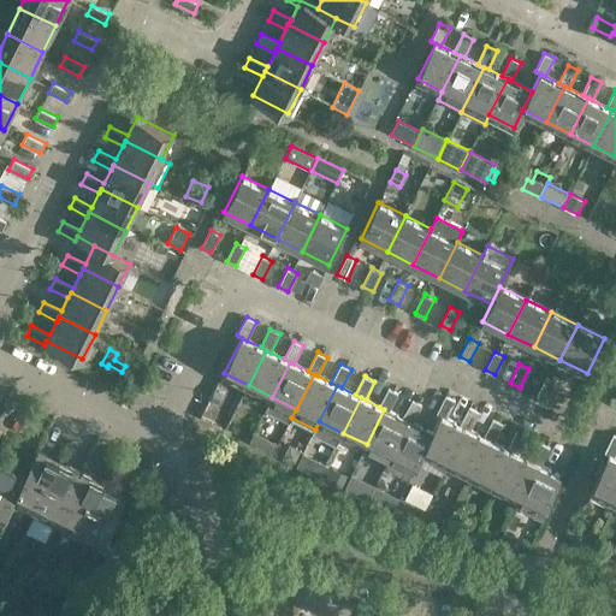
[(546,401),(556,381),(546,377),(537,396),(546,401)]
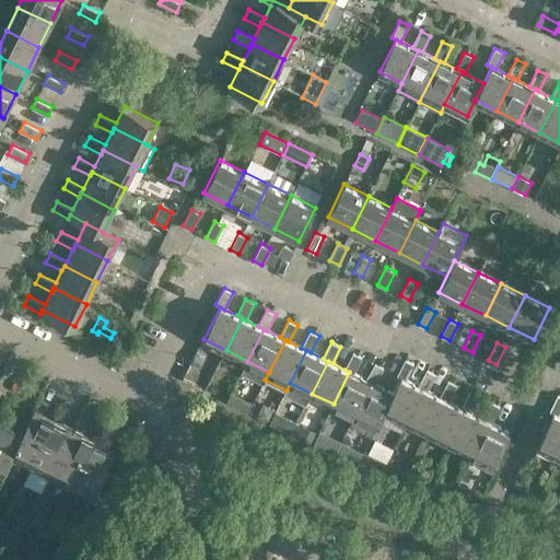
[(353,352),(345,370),(349,372),(334,404),(354,415),(371,383),(365,381),(353,374),(362,357),(353,352)]
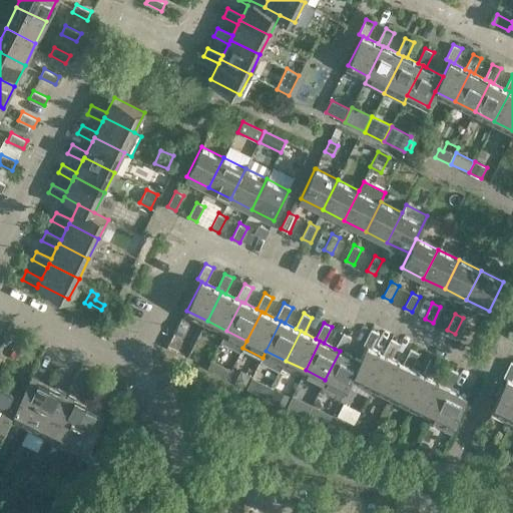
[(180,337),(185,328),(178,325),(173,333),(180,337)]
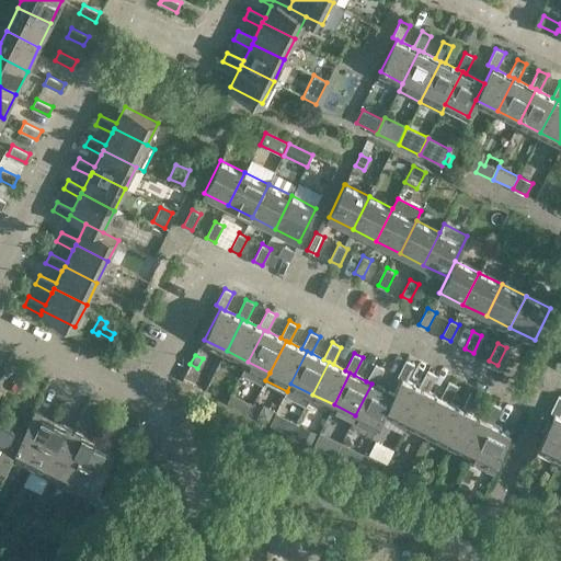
[(405,359),(401,368),(398,376),(402,378),(393,395),(385,412),(408,423),(424,390),(419,387),(407,380),(415,364),(405,359)]
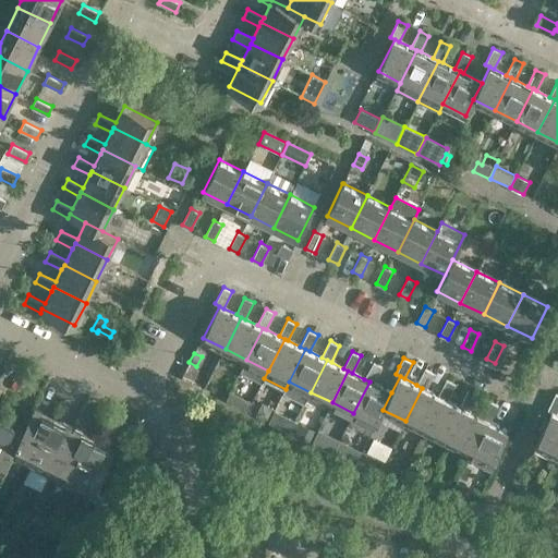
[(383,410),(391,392),(374,384),(383,366),(373,362),(364,379),(370,381),(353,413),(349,423),(371,434),(383,410)]
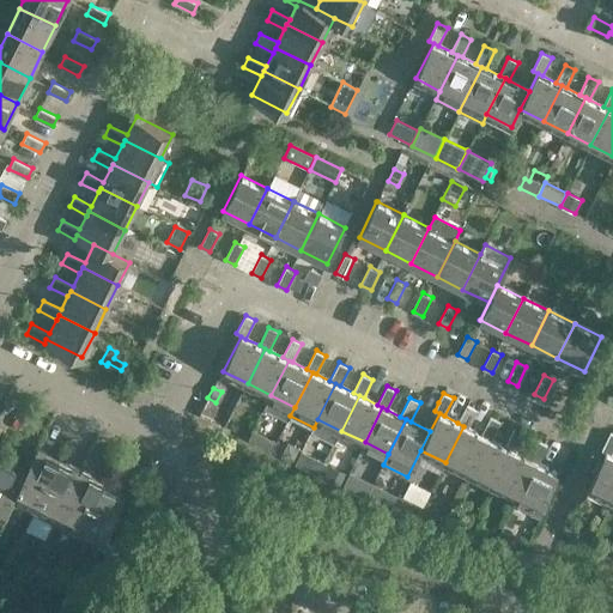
[(467,405),(457,423),(463,426),(445,462),(468,474),(487,437),(481,435),(468,428),(477,410),(467,405)]
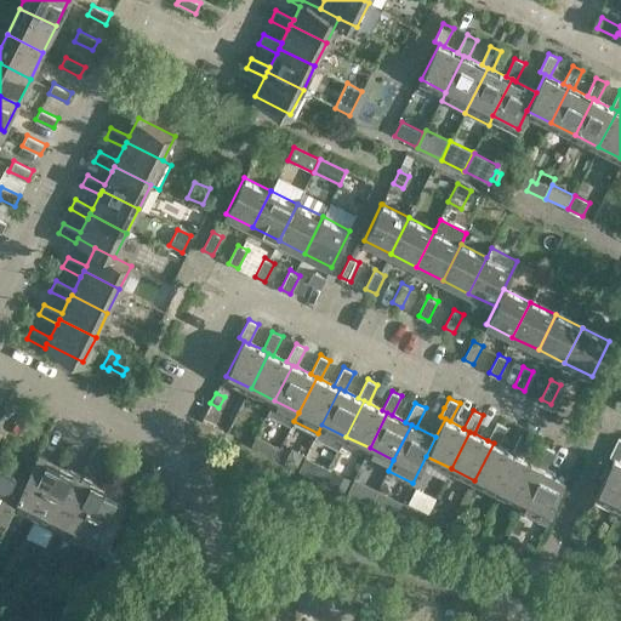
[(497,422),(488,440),(494,443),(474,480),(499,491),(517,455),(512,453),(497,445),(507,427),(497,422)]
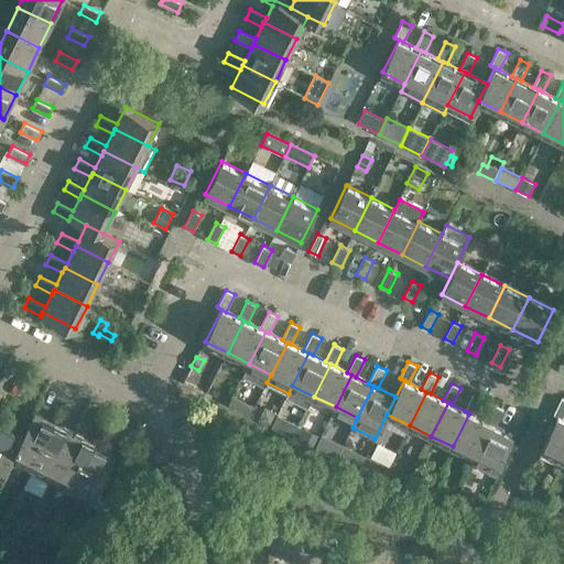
[(474,394),(465,411),(469,413),(453,446),(475,457),(491,424),(487,422),(474,415),(483,399),(474,394)]
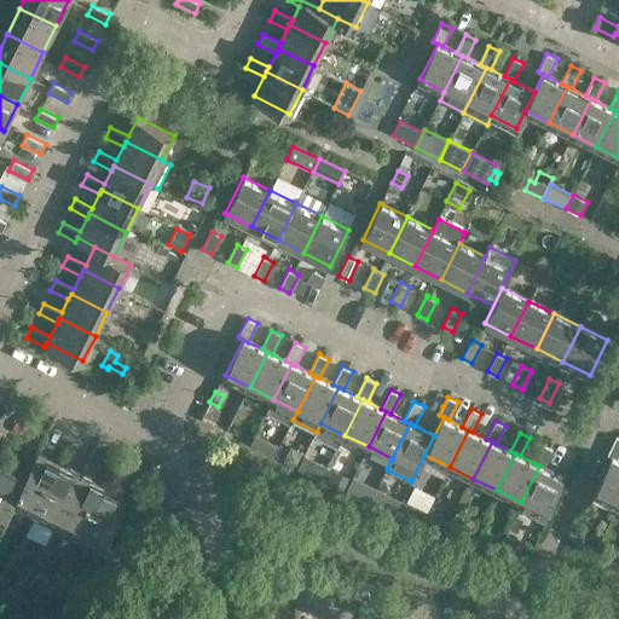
[(273,455),(278,445),(255,434),(250,444),(273,455)]
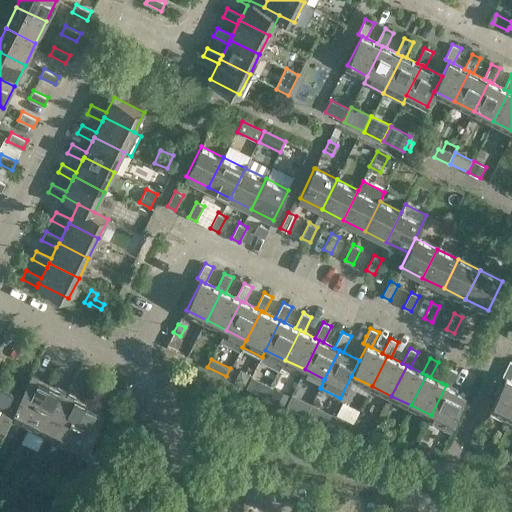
[(511,361),(510,360),(502,376),(506,378),(491,407),(511,417),(511,415),(511,380),(511,377),(511,361)]
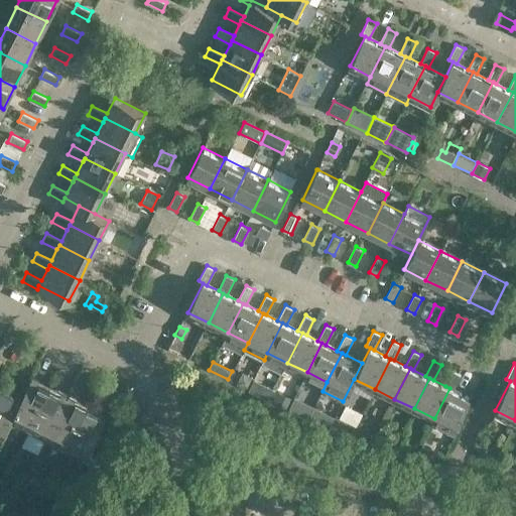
[(453,370),(445,386),(449,388),(434,418),(455,428),(470,398),(454,390),(462,375),(453,370)]
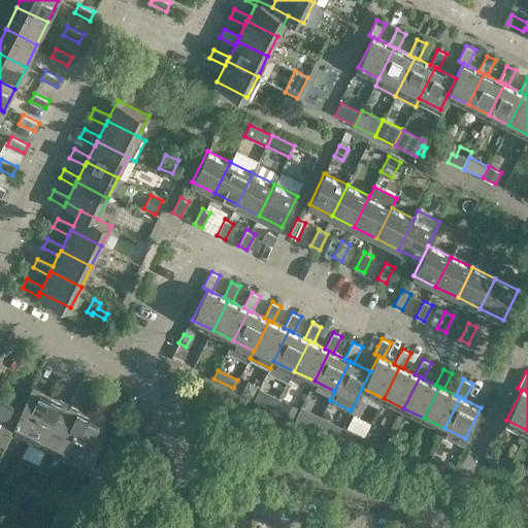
[(248,382),(241,392),(254,398),(260,387),(248,382)]
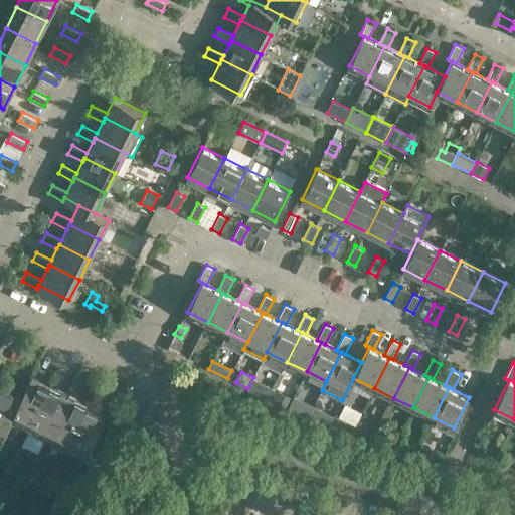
[(31,376),(21,394),(12,413),(30,423),(49,386),(31,376)]
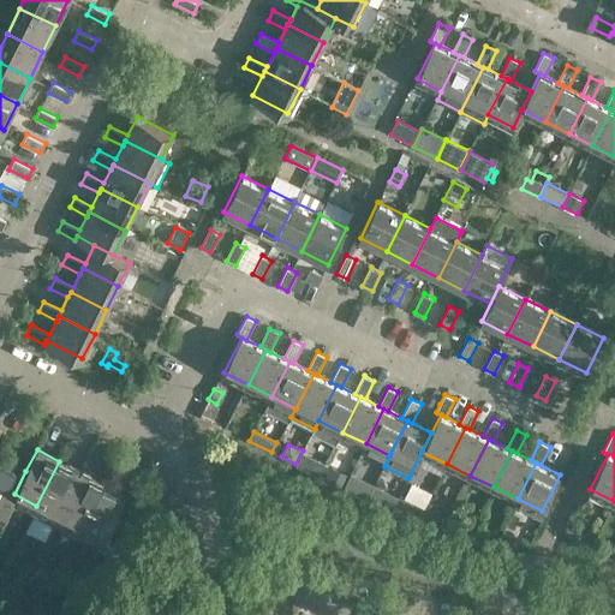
[(4,460),(0,466),(0,513),(4,515),(15,494),(25,471),(4,460)]
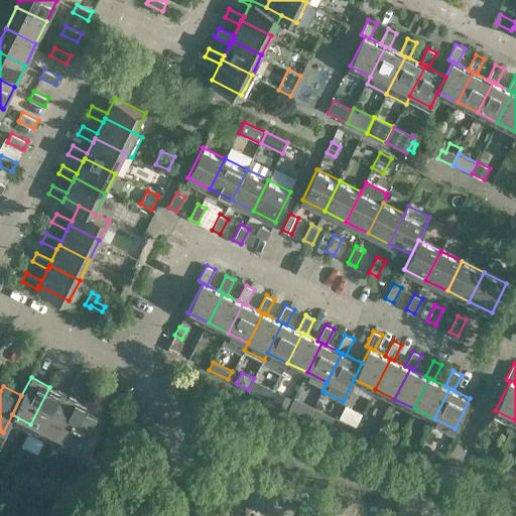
[(49,387),(30,424),(48,433),(68,396),(49,387)]
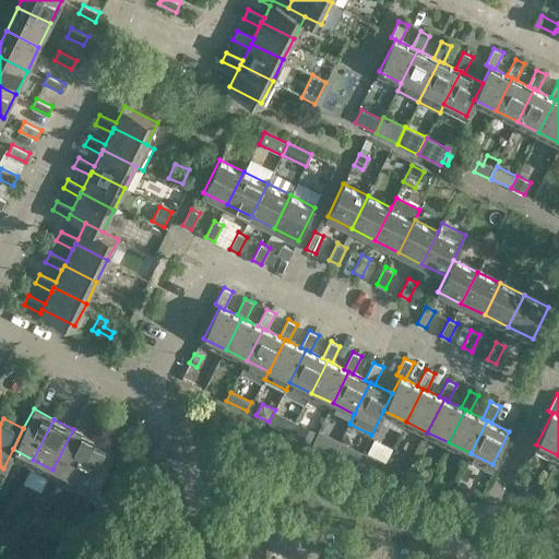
[(295,435),(312,443),(318,433),(300,425),(295,435)]
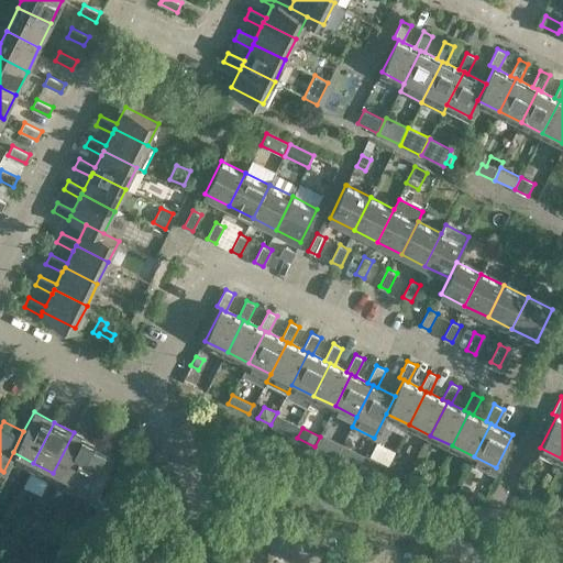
[(74,432),(53,473),(73,483),(94,442),(74,432)]
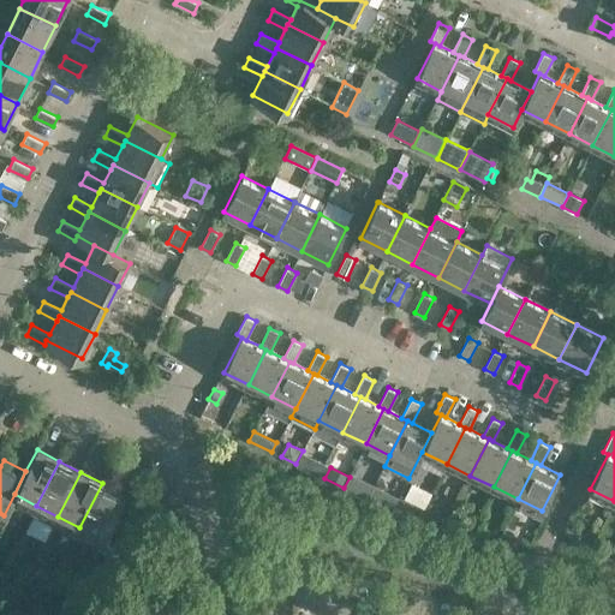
[(102,483),(79,527),(102,539),(115,514),(121,518),(136,490),(115,481),(112,488),(102,483)]
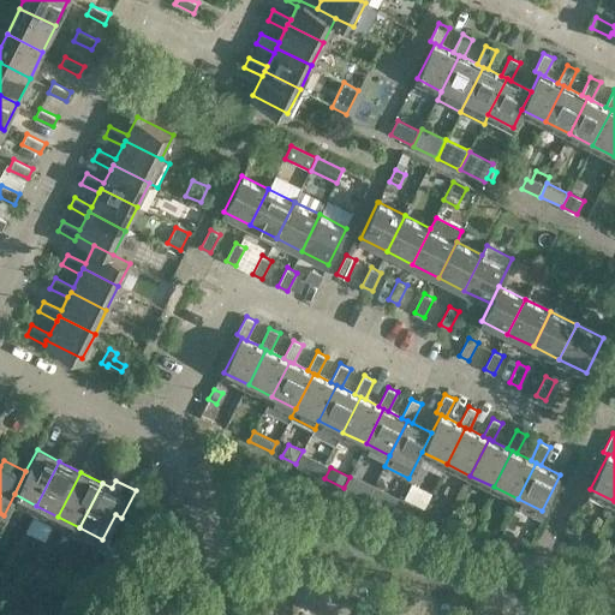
[(424,507),(433,493),(412,483),(405,497),(424,507)]
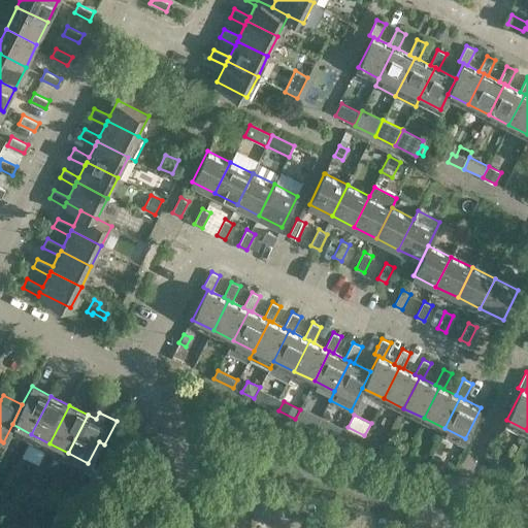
[(316,429),(336,439),(342,427),(322,417),(316,429)]
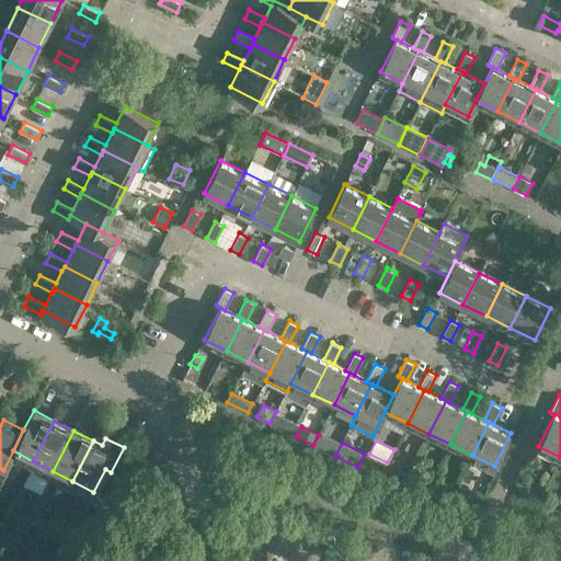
[(401,469),(408,472),(413,462),(405,459),(401,469)]
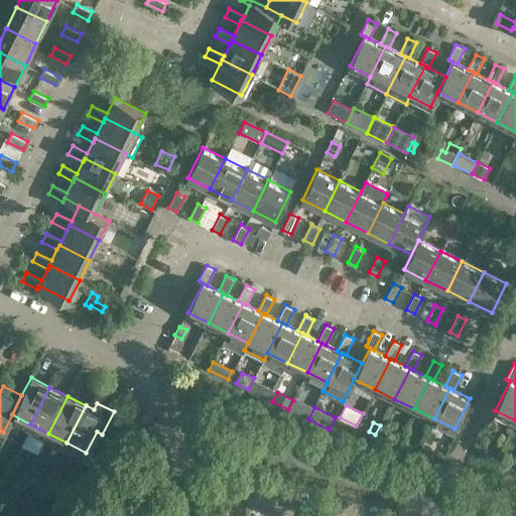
[(490,455),(494,447),(480,440),(477,447),(490,455)]
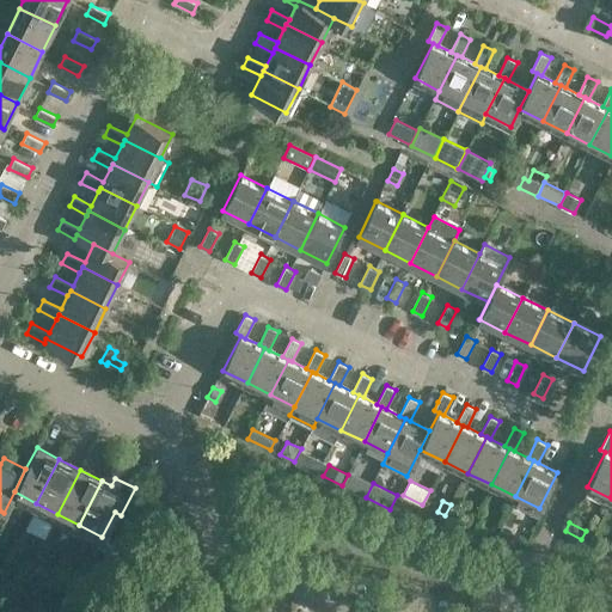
[(507,548),(513,537),(509,536),(512,532),(502,527),(495,542),(507,548)]
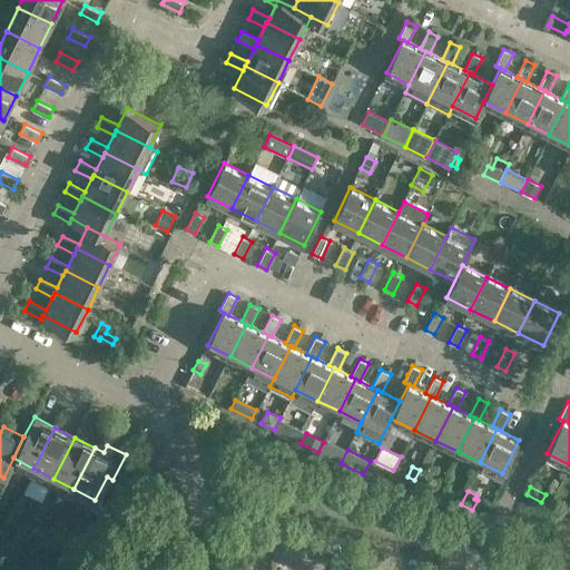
[(31,547),(29,534),(13,564),(26,569),(33,569),(43,553),(31,547)]
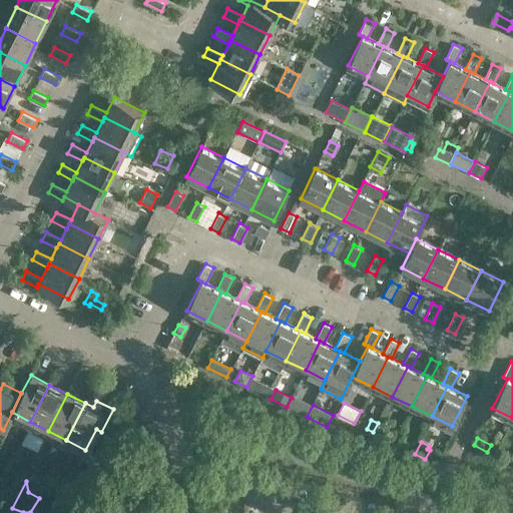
[(4,501),(11,504),(22,483),(18,482),(13,483),(4,501)]
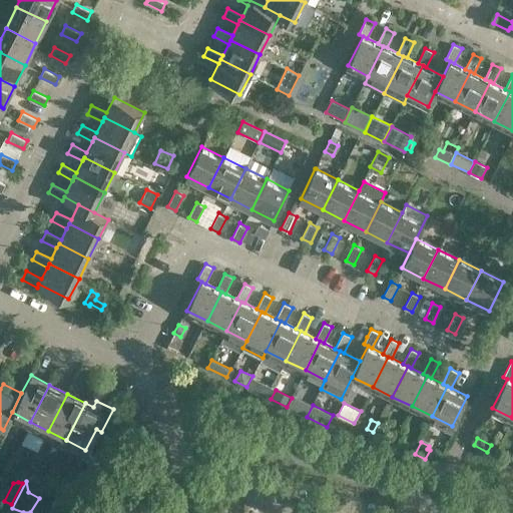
[(229,512),(230,512),(213,504),(208,512),(229,512)]
